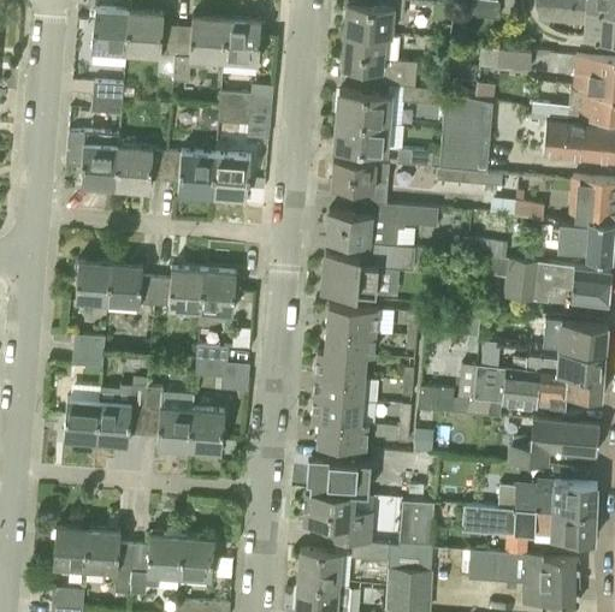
[(344,34),(392,37),(395,19),(403,19),(404,0),(361,0),(361,5),(347,4),(344,34)]
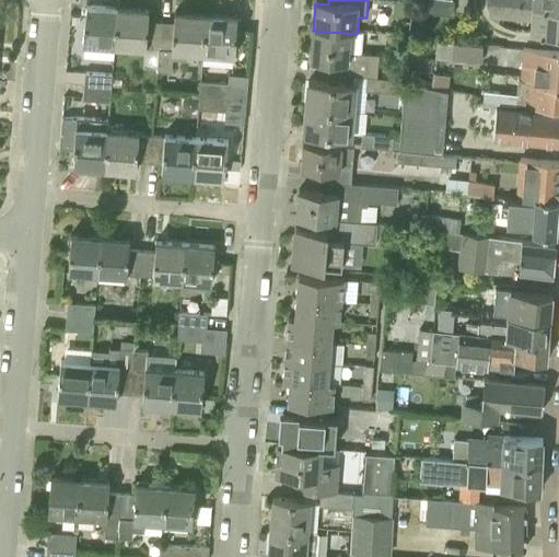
[(424,0),(423,15),(453,19),(454,2),(427,0),(424,0)]
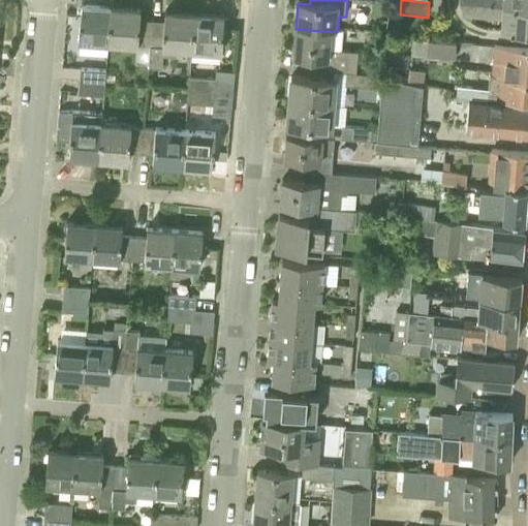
[(527,0),(460,0),(461,3),(527,8),(527,0)]
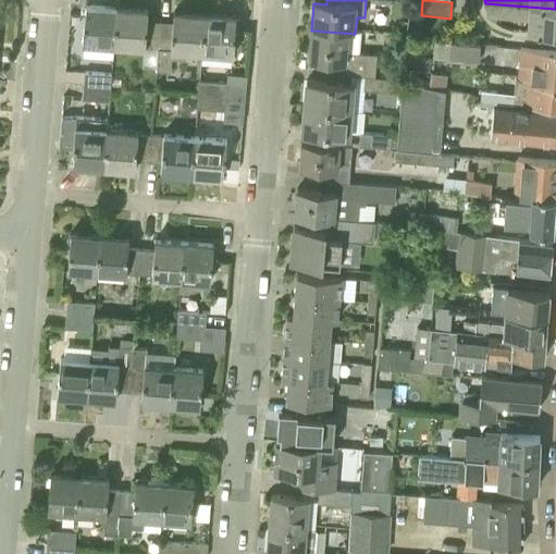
[(528,23),(527,34),(555,36),(555,9),(485,3),(486,16),(486,20),(528,23)]
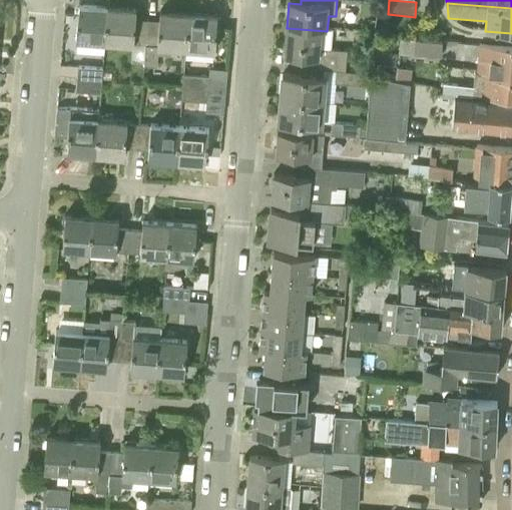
[(75,42),(104,44),(108,9),(79,6),(77,22),(75,42)]
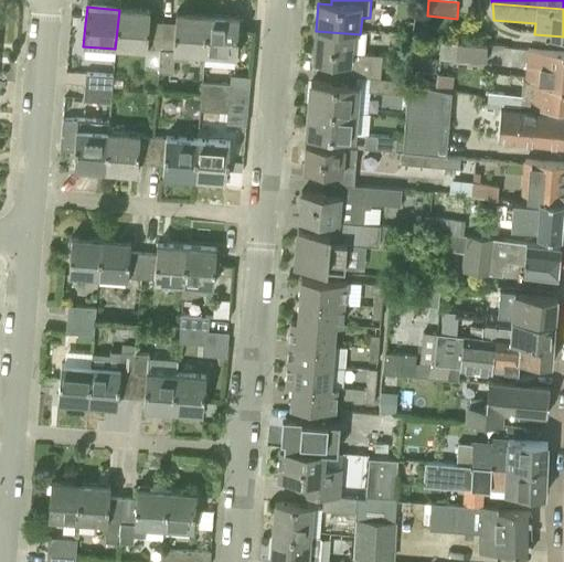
[(145,73),(159,74),(162,23),(150,22),(151,12),(119,10),(115,49),(146,51),(145,73)]
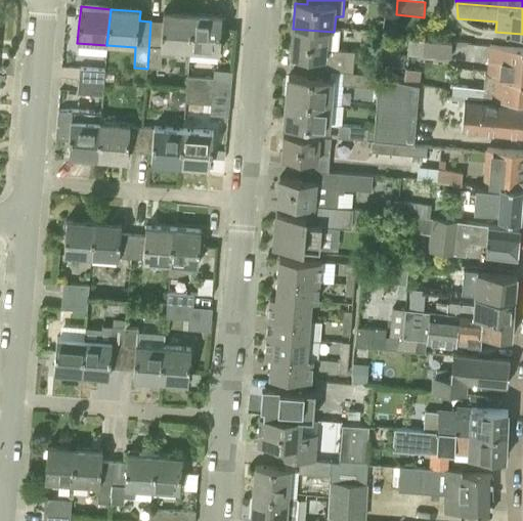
[(174,50),(189,51),(192,15),(164,13),(163,23),(150,22),(147,69),(161,70),(162,57),(174,58),(174,50)]
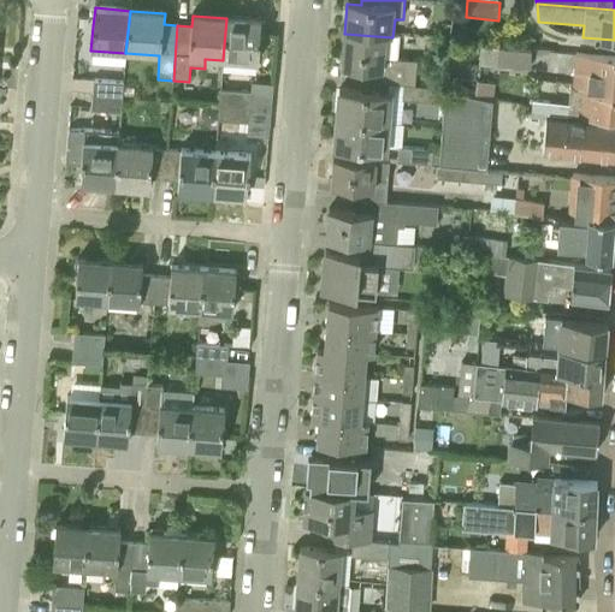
[(226,18),(223,60),(258,63),(261,40),(260,40),(262,21),(226,18)]
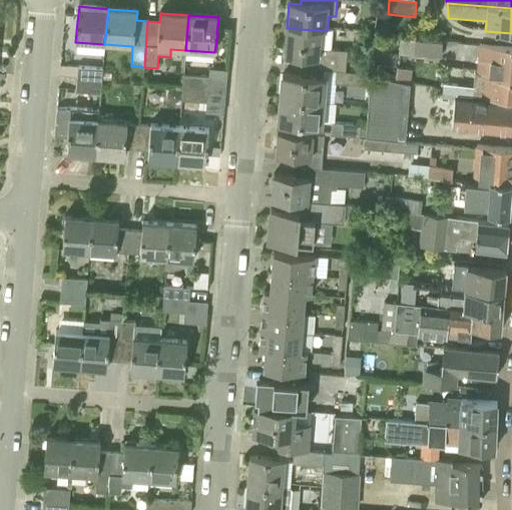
[(317,71),(325,71),(338,72),(346,73),(347,52),(332,51),(334,32),(327,31),(287,28),(284,55),(318,59),(317,71)]
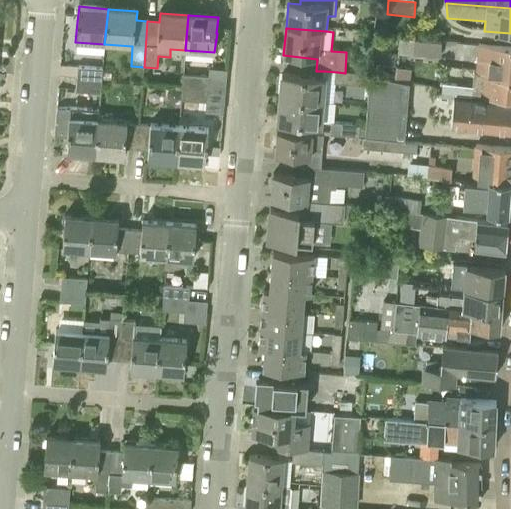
[(399,56),(440,60),(442,42),(415,40),(401,39),(399,56)]
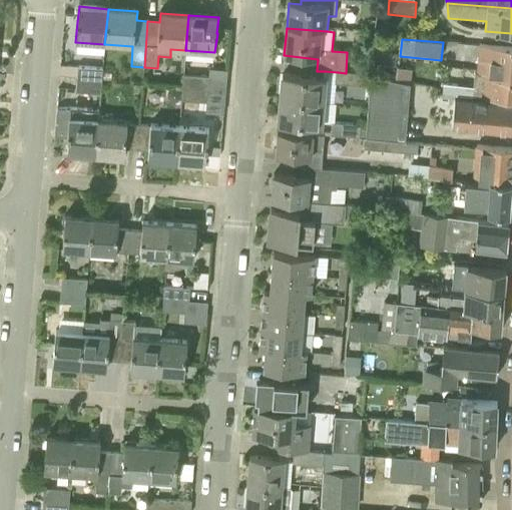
[(485,79),(511,82),(511,49),(478,47),(476,70),(482,72),(481,76),(486,76),(485,79)]
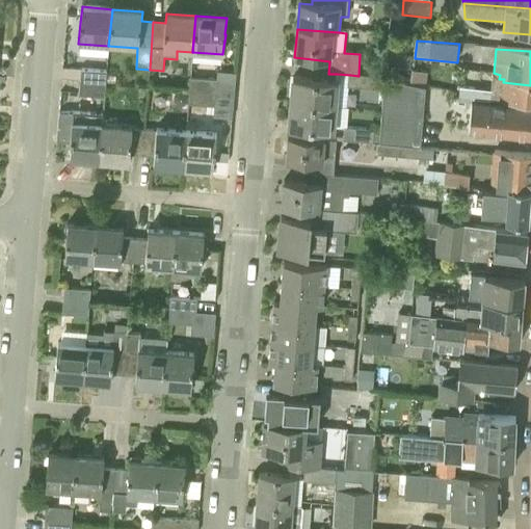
[(79,84),(106,86),(107,73),(80,71),(79,84)]
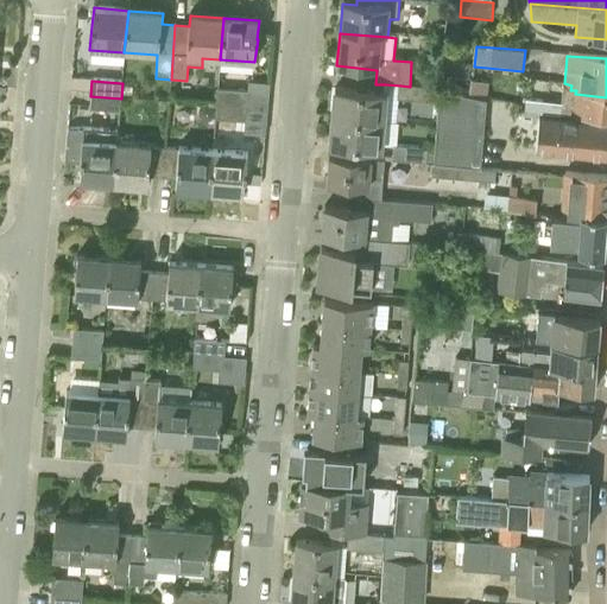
[(487,100),(491,84),(473,81),(470,97),(487,100)]
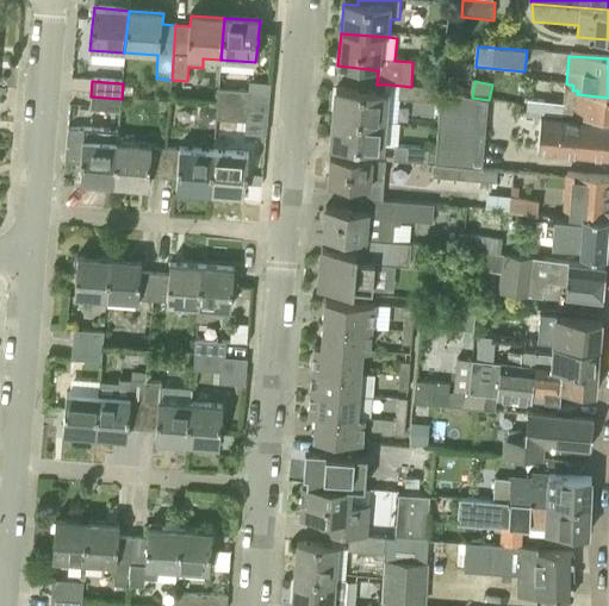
[(527,114),(541,116),(608,123),(608,98),(577,94),(578,91),(572,91),(573,86),(566,83),(566,88),(565,88),(564,106),(528,102),(527,114)]
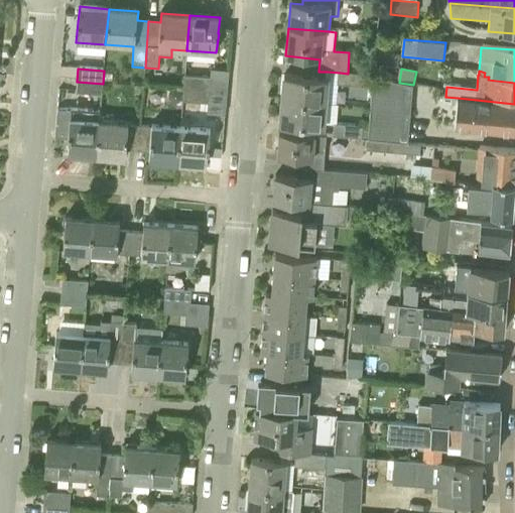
[(340,73),(339,86),(372,89),(373,78),(368,78),(367,78),(367,76),(348,74),(340,73)]
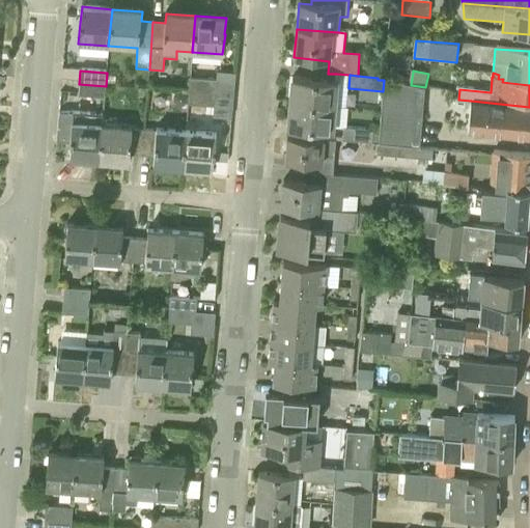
[(290,104),(337,108),(339,83),(293,79),(290,104)]
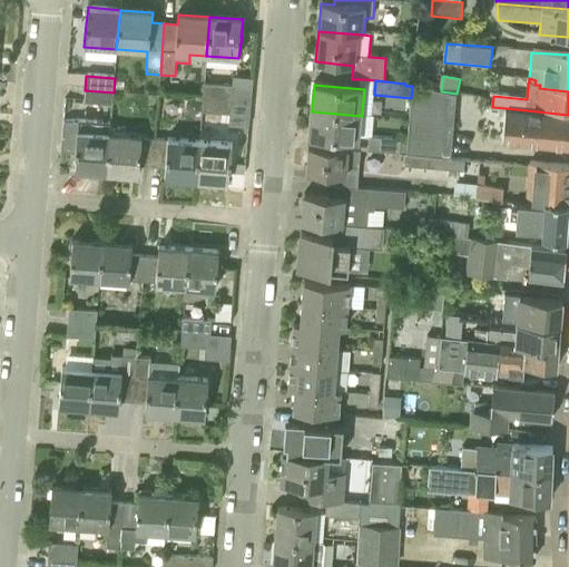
[(203,99),(231,101),(232,88),(204,86),(203,99)]
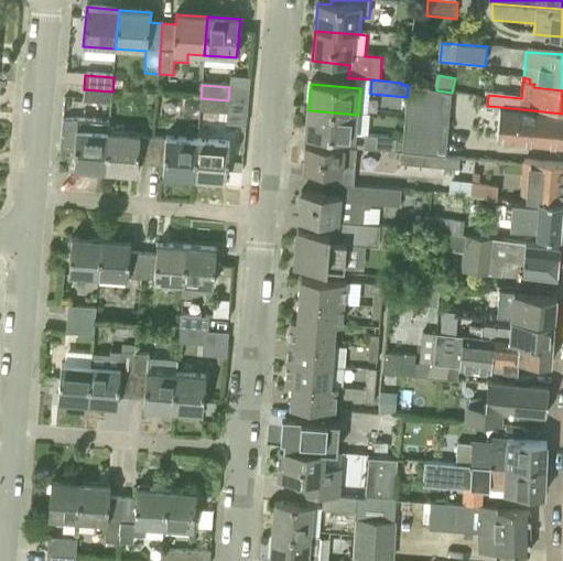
[(401,154),(443,159),(447,94),(409,87),(403,140),(401,154)]
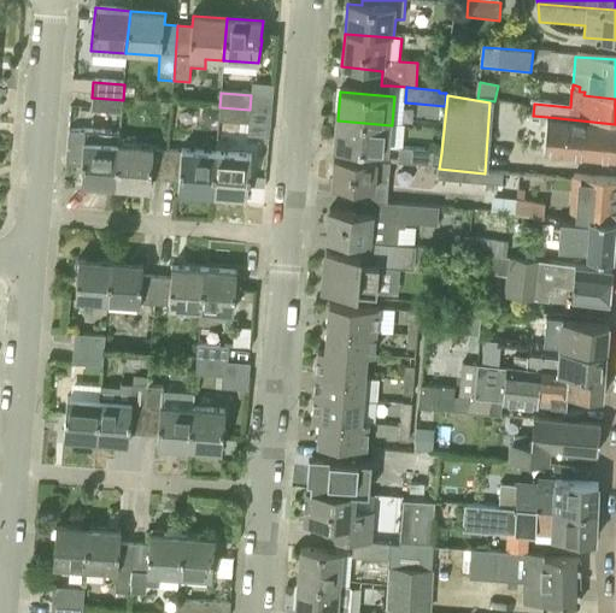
[(91,112),(122,115),(123,100),(92,98),(91,112)]
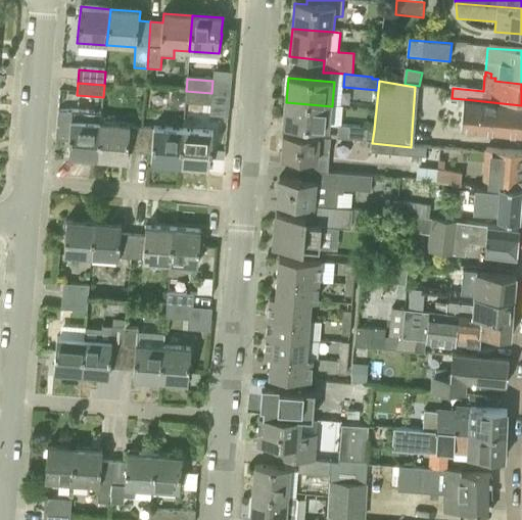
[(185,104),(210,106),(211,93),(186,91),(185,104)]
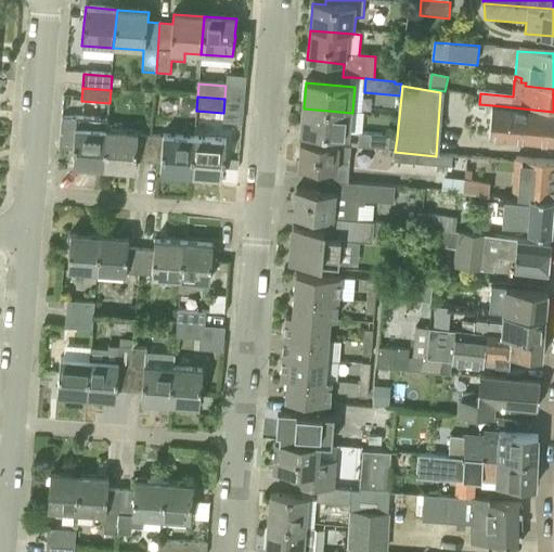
[(301,135),(349,139),(352,113),(304,108),(301,135)]
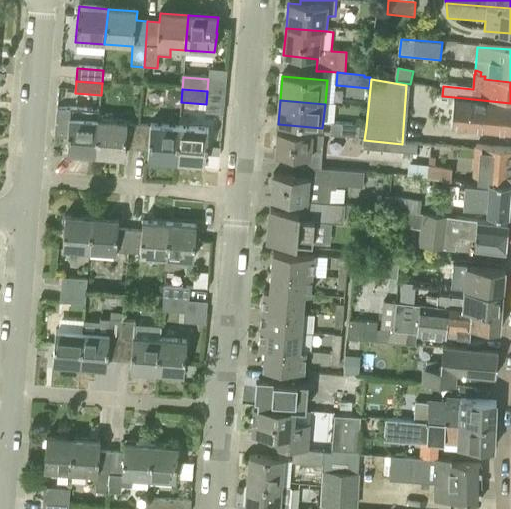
[(451,128),(510,133),(510,106),(453,102),(451,128)]
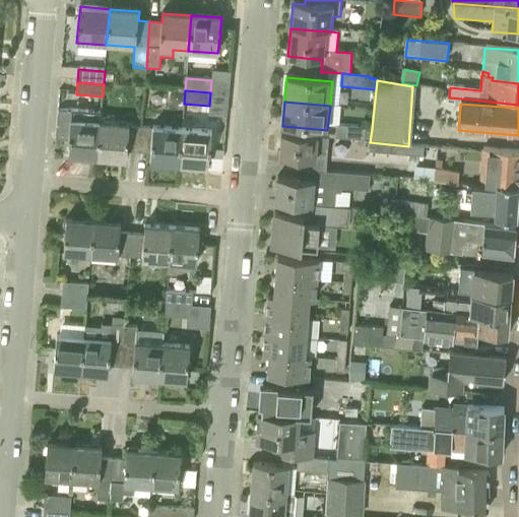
[(67,156),(98,158),(101,122),(101,114),(72,112),(68,140),(69,140),(67,156)]
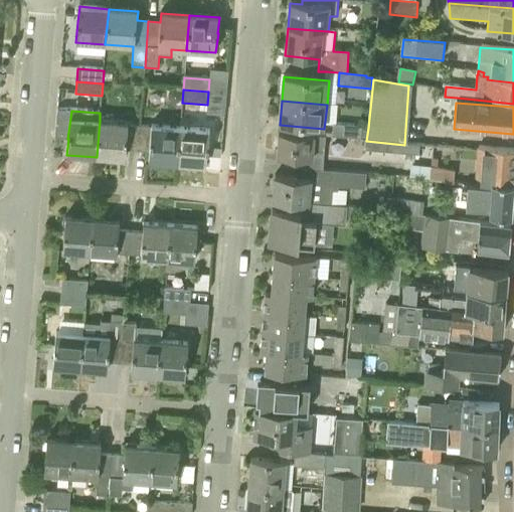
[(126,150),(138,151),(140,127),(128,126),(129,124),(100,121),(97,157),(125,160),(126,150)]
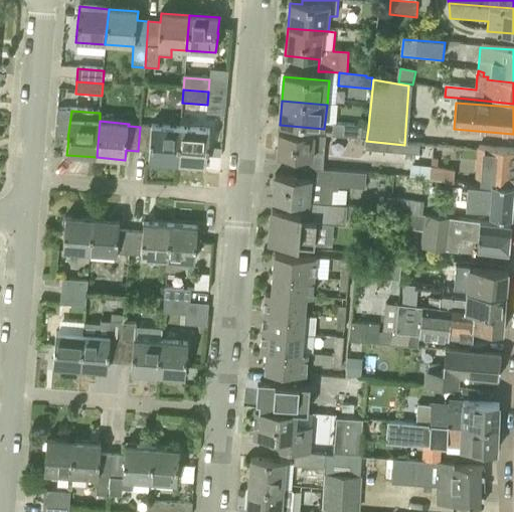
[(361,140),(366,141),(368,128),(333,125),(332,138),(361,140)]
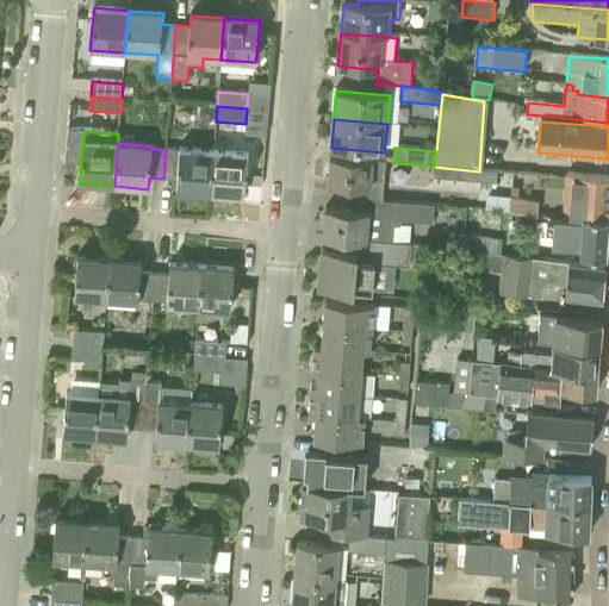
[(175,192),(210,194),(215,152),(179,150),(179,151),(166,150),(163,179),(176,180),(175,192)]
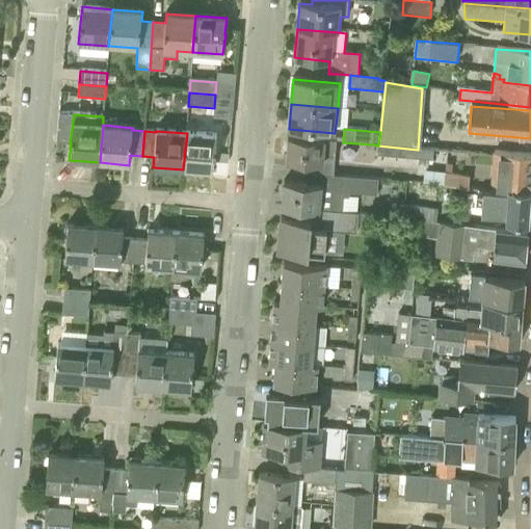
[(187,133),(183,169),(213,173),(215,156),(217,136),(187,133)]
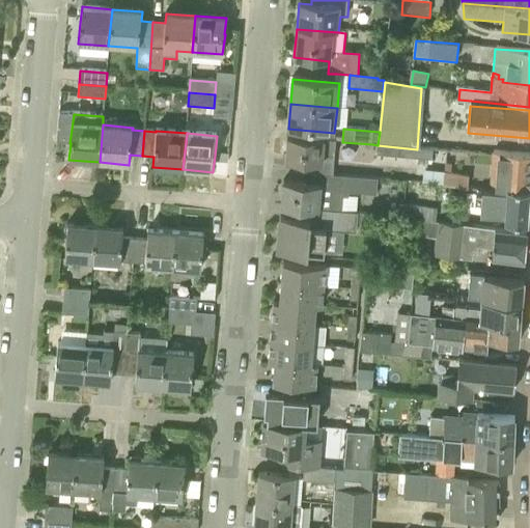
[(285,160),(307,162),(334,164),(336,141),(325,141),(287,137),(285,160)]
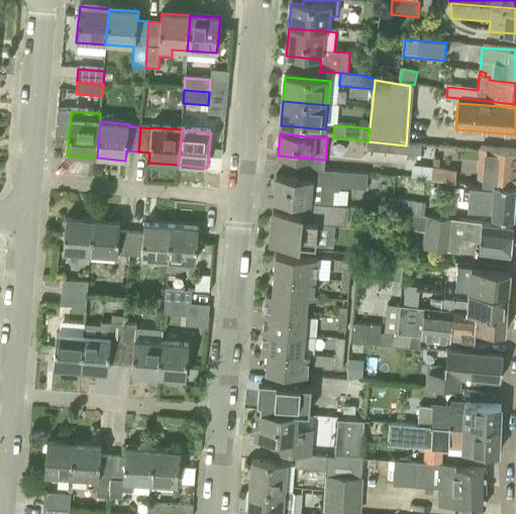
[(406,145),(368,141),(367,149),(422,156),(424,146),(406,145)]
